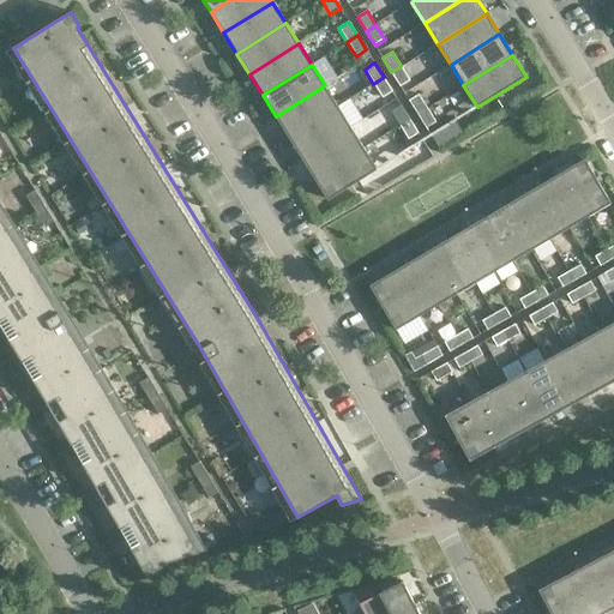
[(410,80),(401,66),(391,72),(401,86),(410,80)]
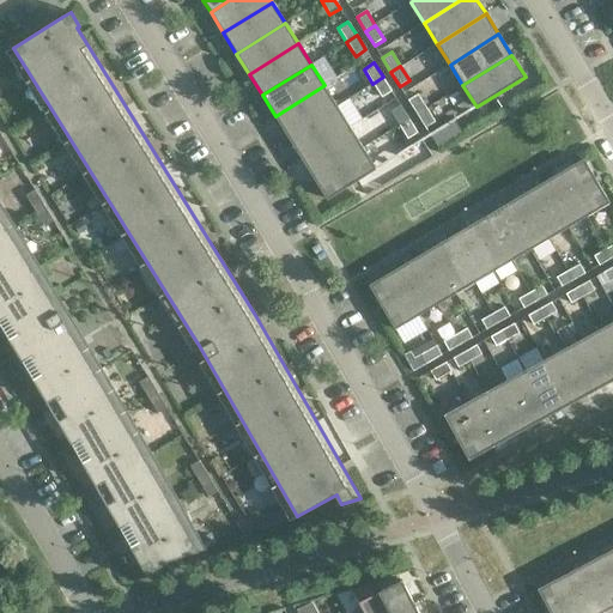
[(392,91),(383,77),(372,84),(382,98),(392,91)]
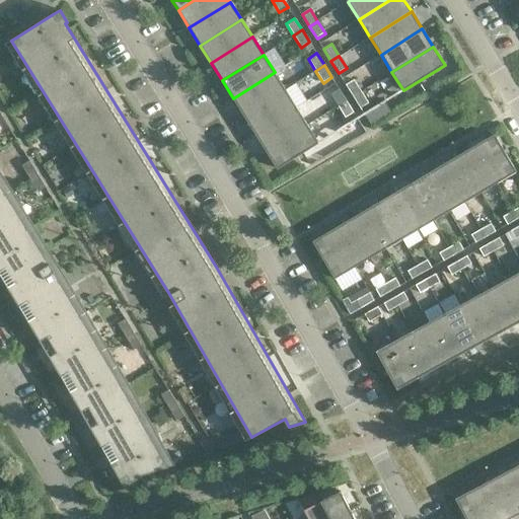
[(285,90),(275,72),(233,98),(244,116),(285,90)]
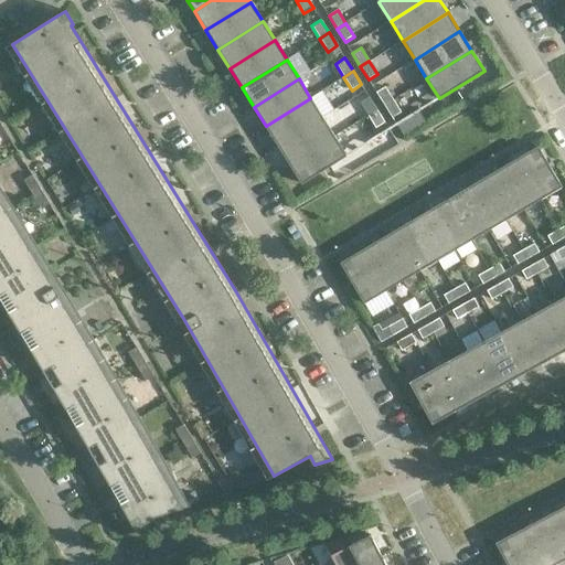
[(385,86),(375,92),(384,105),(393,99),(385,86)]
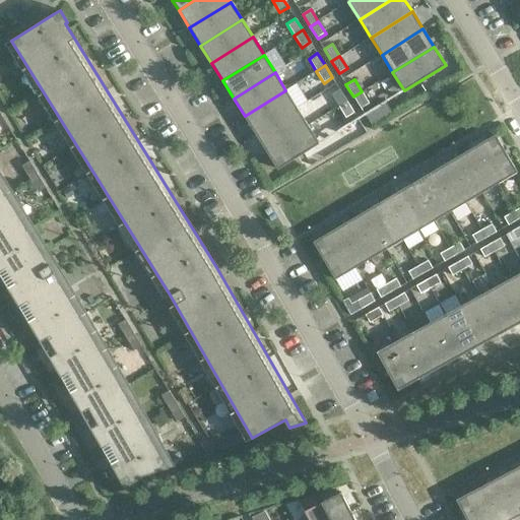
[(346,101),(339,88),(331,93),(338,106),(346,101)]
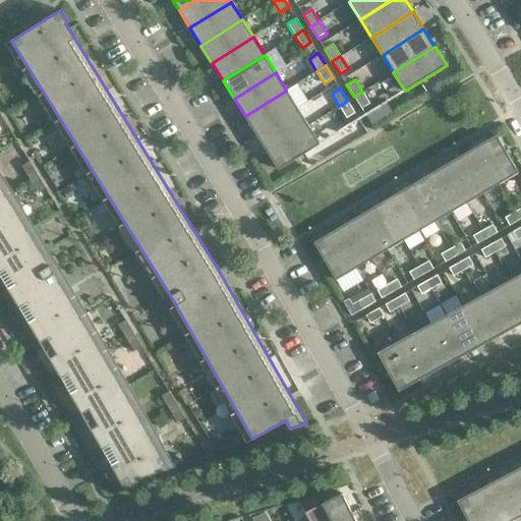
[(297,108),(286,91),(245,116),(255,133),(297,108)]
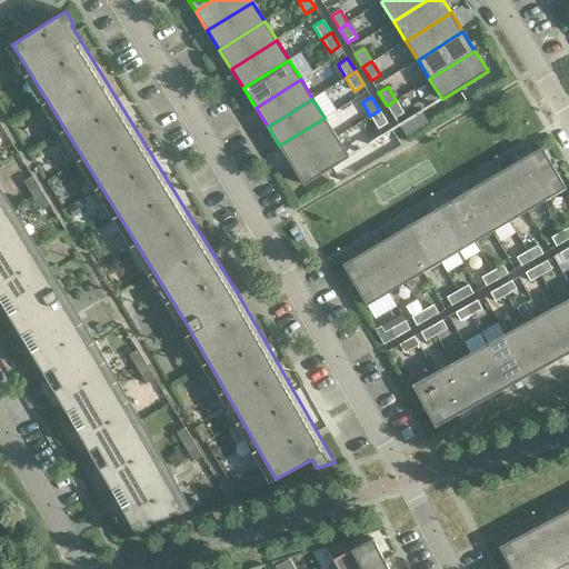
[(405,113),(396,100),(387,106),(395,119),(405,113)]
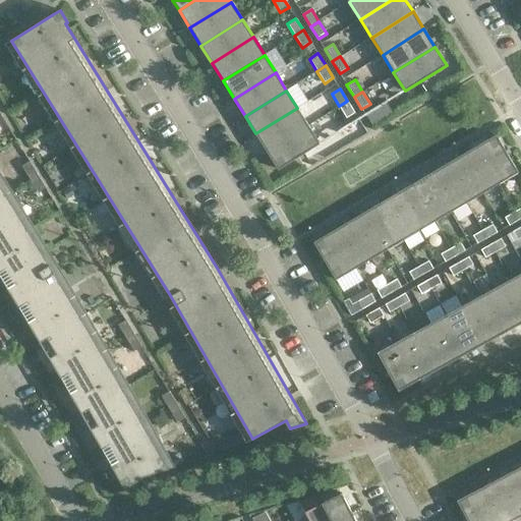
[(355,113),(347,101),(339,106),(346,118),(355,113)]
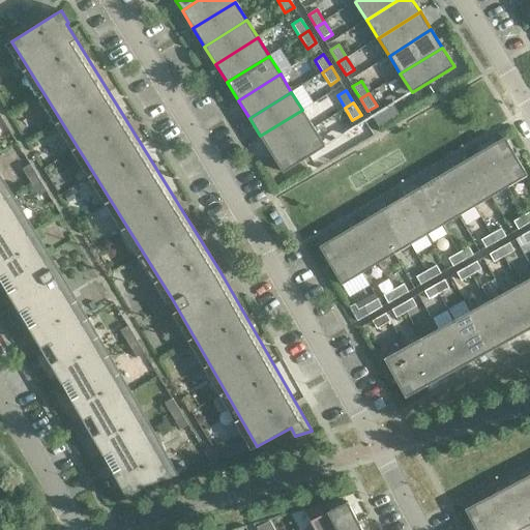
[(314,127),(302,110),(260,136),(271,154),(314,127)]
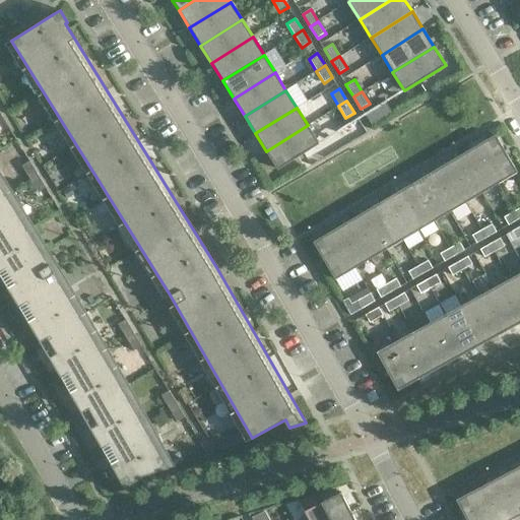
[(319,143),(308,125),(266,151),(278,170),(319,143)]
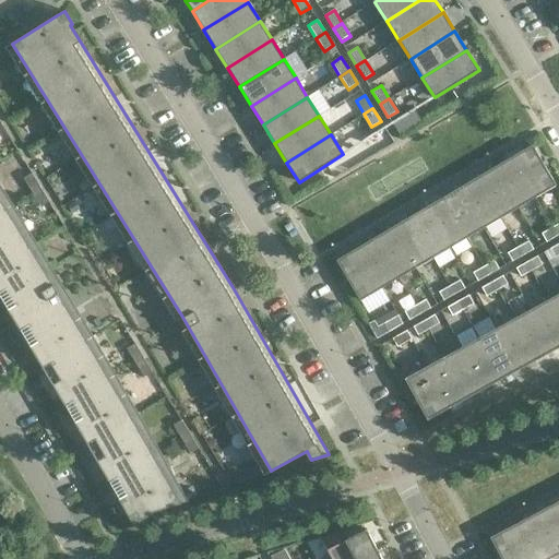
[(533,145),(511,157),(535,198),(556,185),(533,145)]
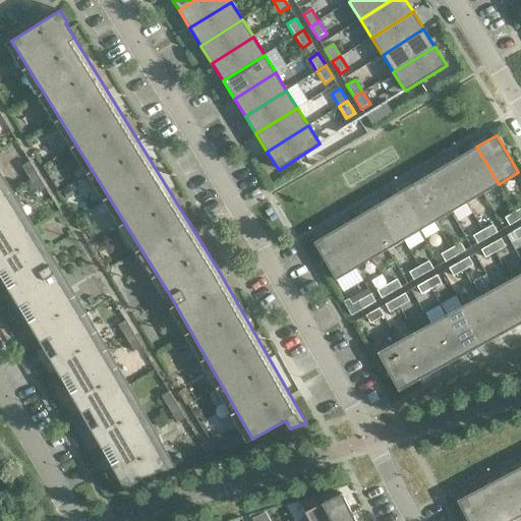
[(499,184),(476,147),(461,156),(482,193),(499,184)]
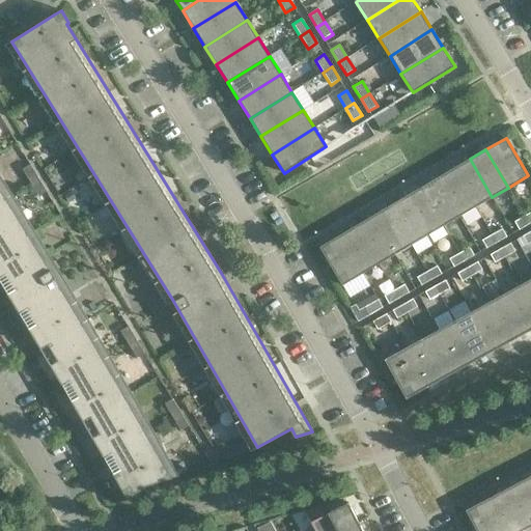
[(492,197),(470,159),(453,169),(476,206),(492,197)]
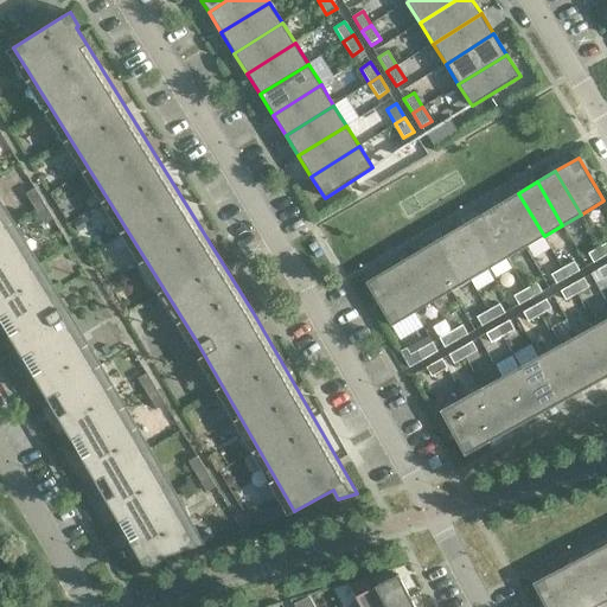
[(544,236),(518,193),(499,204),(525,247),(544,236)]
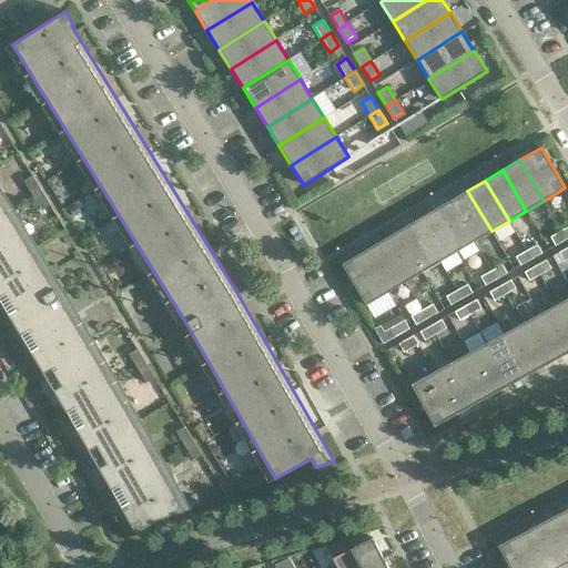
[(11,189),(21,203),(29,198),(20,184),(11,189)]
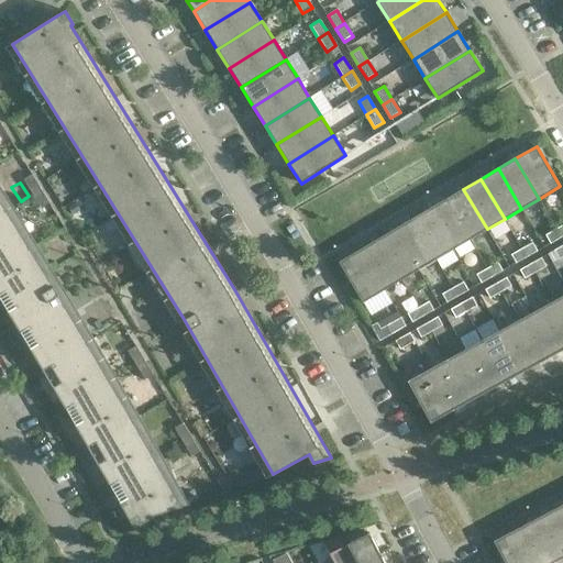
[(0,298),(14,321),(43,368),(67,410),(89,449),(110,484),(132,522),(134,528),(155,517),(154,516),(190,505),(188,501),(202,498),(200,493),(197,494),(194,486),(183,492),(162,454),(140,416),(117,377),(94,339),(70,300),(61,283),(36,244),(13,206),(0,185),(0,298)]
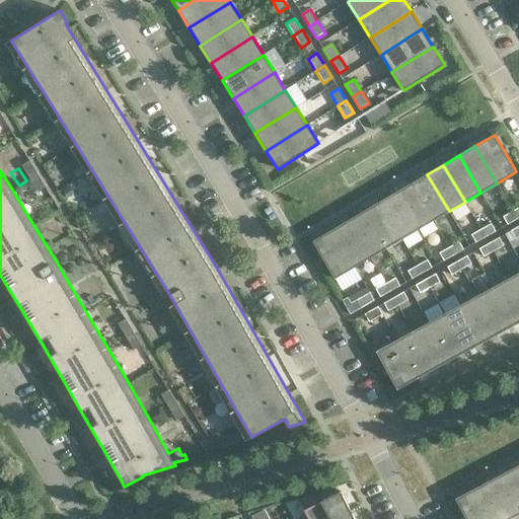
[(449,211),(427,174),(412,183),(433,221),(449,211)]
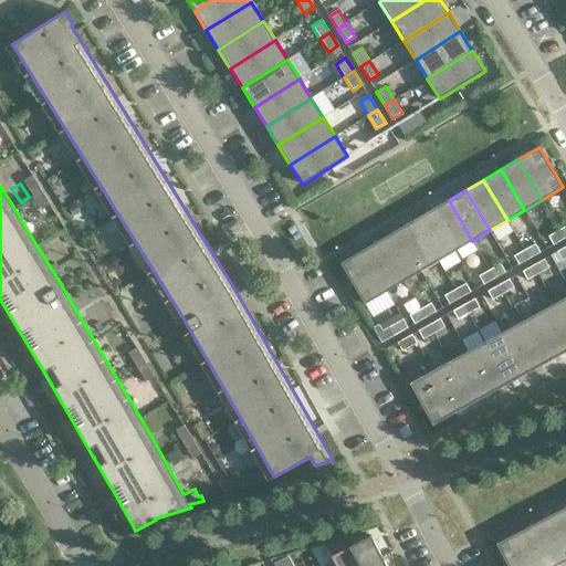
[(38,211),(29,197),(21,202),(30,217),(38,211)]
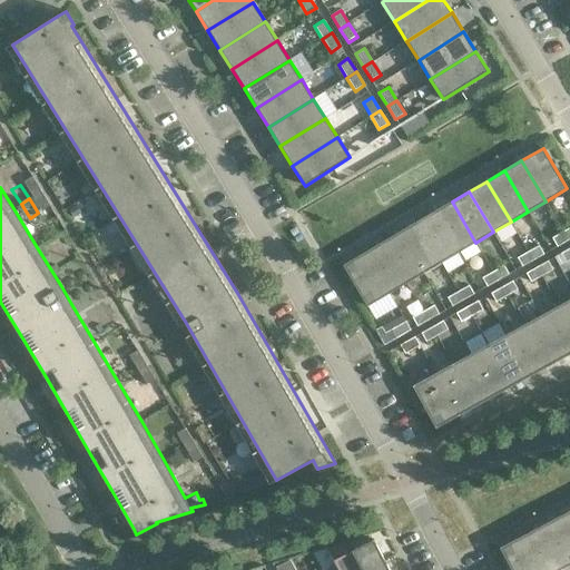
[(475,243),(452,202),(434,212),(459,253),(475,243)]
